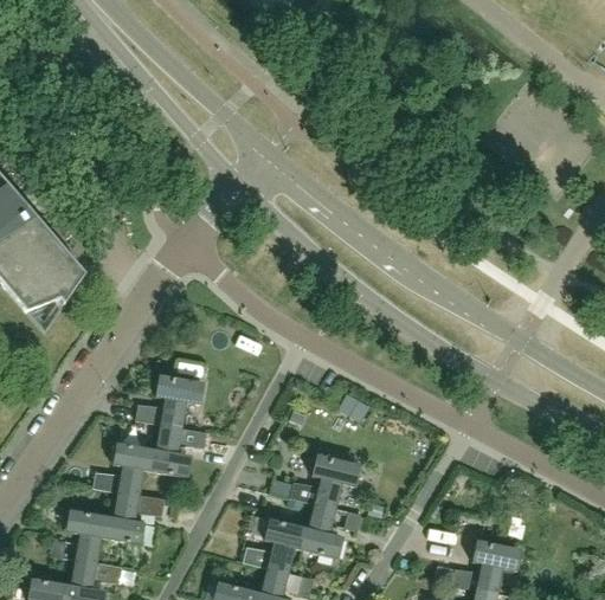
[(391,13),(398,0),(384,0),(380,7),(391,13)]
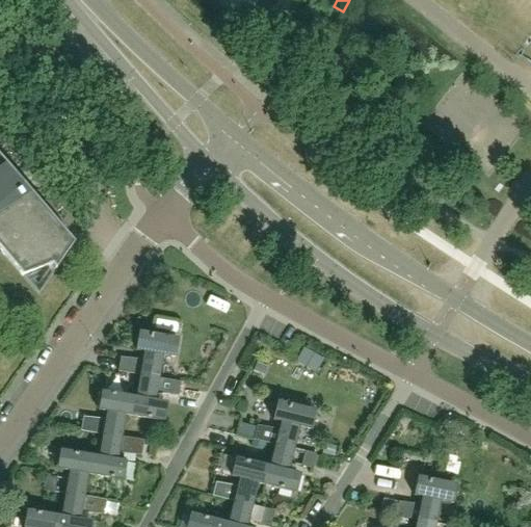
[(0,245),(23,271),(52,260),(56,265),(74,239),(30,189),(23,181),(0,154),(0,245)]
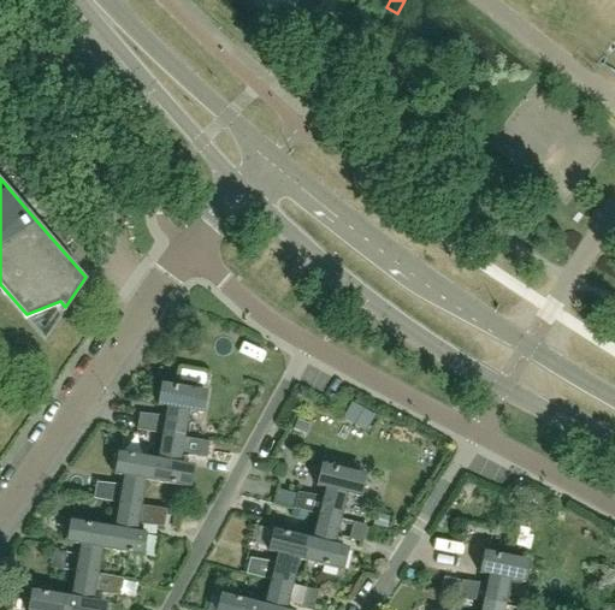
[(184,433),(188,408),(199,409),(202,409),(206,389),(200,388),(200,386),(160,379),(157,402),(166,404),(165,412),(154,412),(152,428),(163,430),(184,433)]
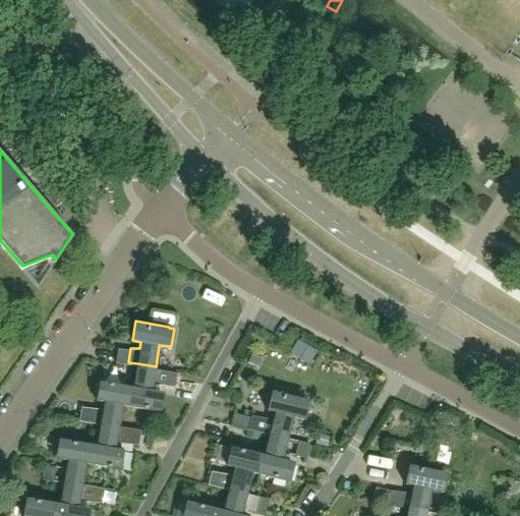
[(152,389),(156,366),(137,363),(133,386),(129,385),(126,404),(157,409),(160,390),(152,389)]
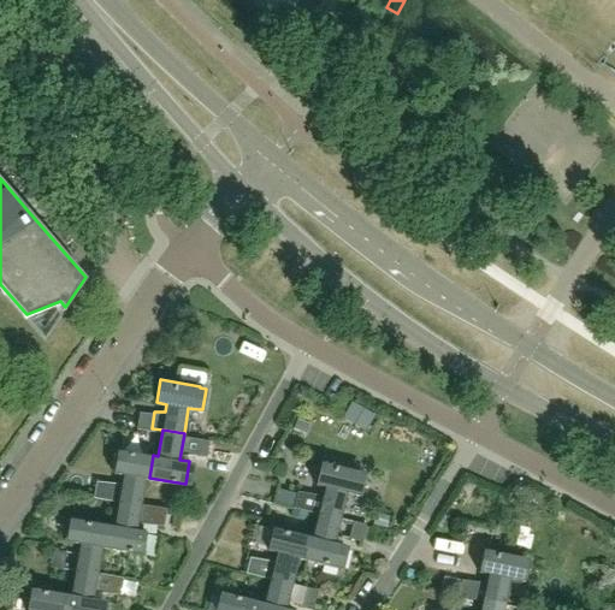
[(141,502),(146,477),(149,478),(153,455),(118,449),(113,472),(124,473),(123,480),(110,481),(106,498),(119,499),(141,503),(141,502)]
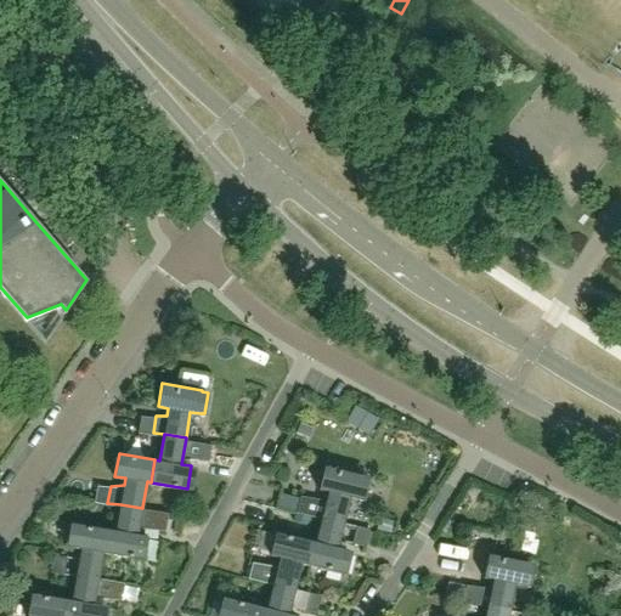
[(365,497),(370,476),(366,476),(367,475),(326,464),(320,486),(331,489),(323,515),(344,520),(351,495),(361,497),(361,496),(365,497)]
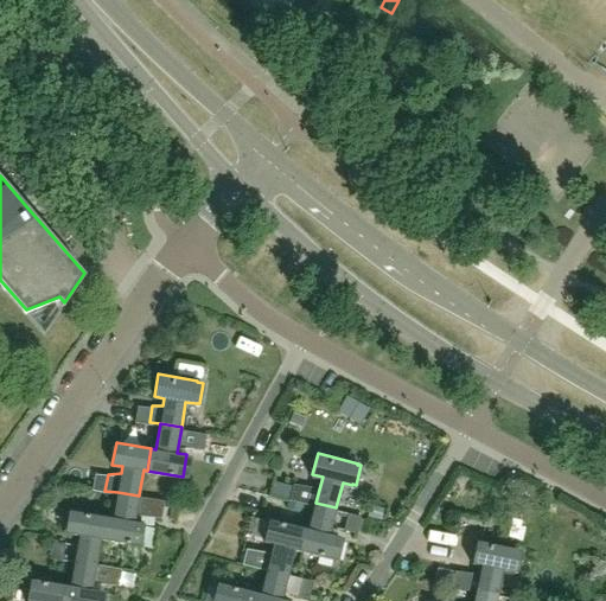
[(165,498),(139,494),(139,496),(117,492),(113,518),(108,517),(104,538),(140,544),(144,524),(134,522),(135,513),(163,515),(165,498)]
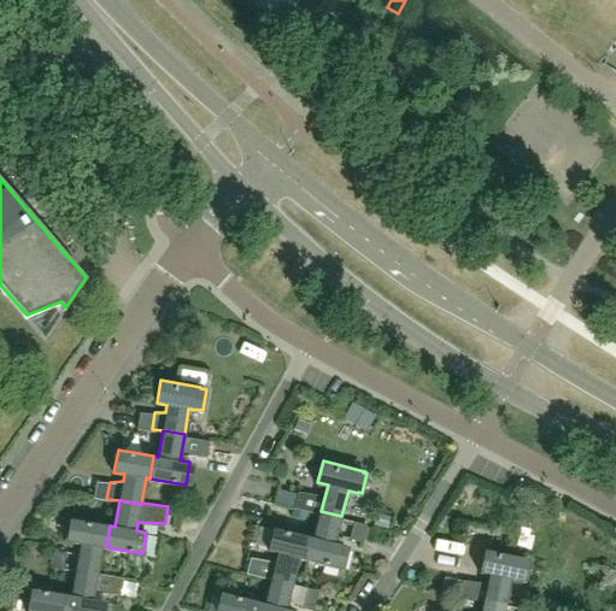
[(335,541),(341,516),(321,511),(315,536),(310,535),(304,558),(340,567),(345,544),(335,541)]
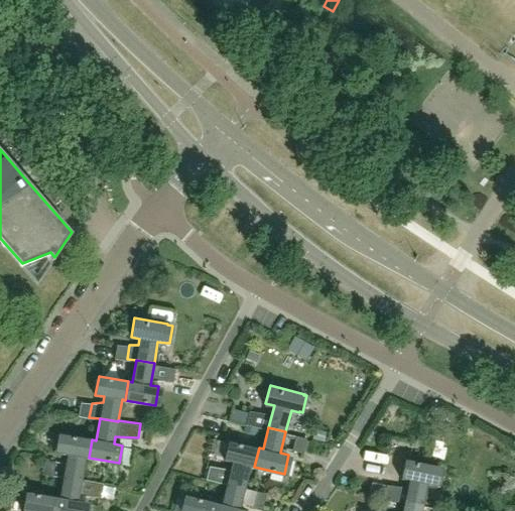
[(303,451),(306,436),(296,433),(292,448),(303,451)]
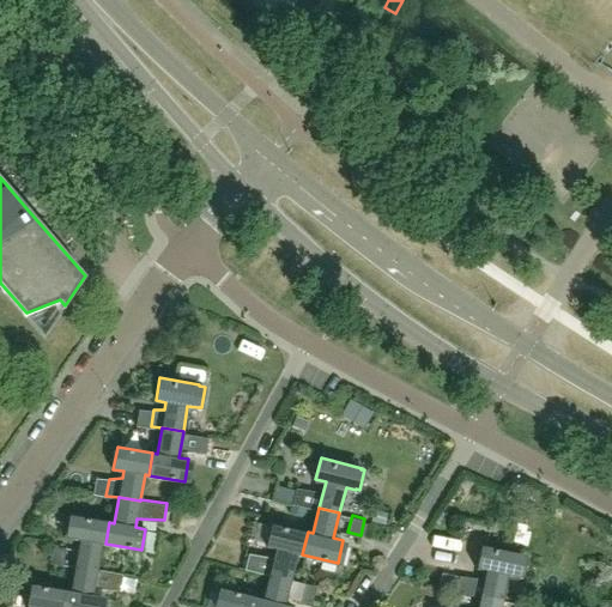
[(97,570),(102,544),(105,544),(109,522),(74,516),(70,538),(80,540),(76,565),(97,570)]
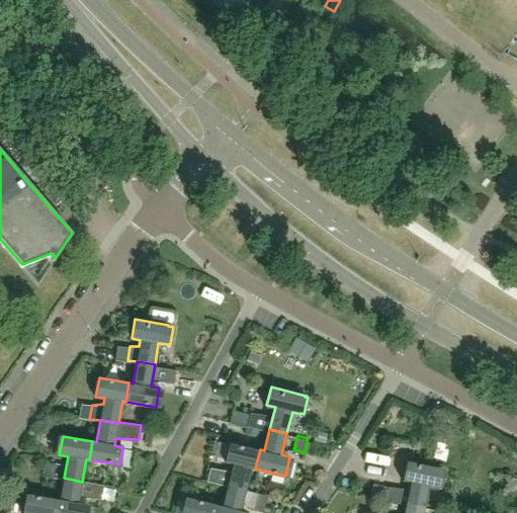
[(255,468),(260,449),(231,442),(226,460),(234,462),(233,469),(210,465),(207,479),(229,485),(246,489),(251,467),(255,468)]
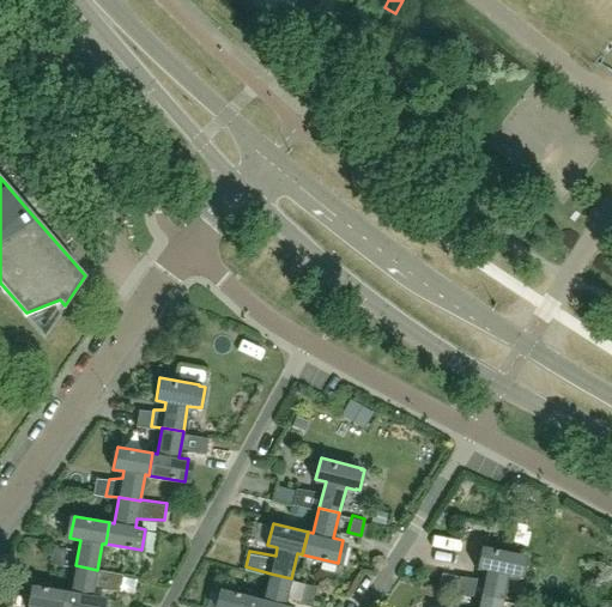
[(479,574),(459,571),(455,588),(480,594),(502,598),(507,571),(516,574),(517,572),(521,574),(526,553),(521,552),(521,551),(480,542),(476,565),(486,568),(485,575),(479,574)]
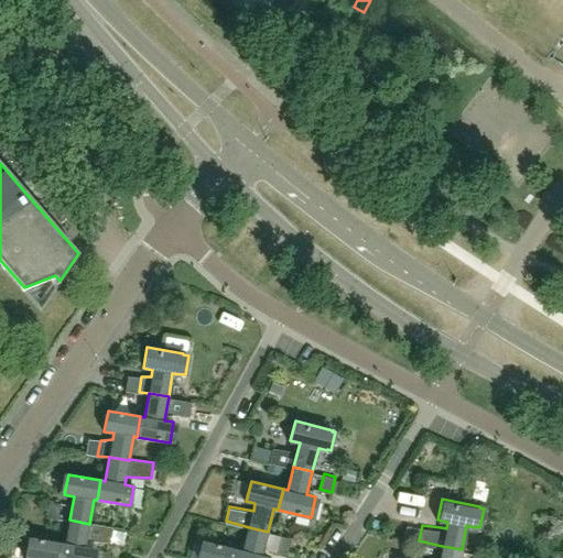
[(57,518),(61,503),(49,501),(45,516),(57,518)]
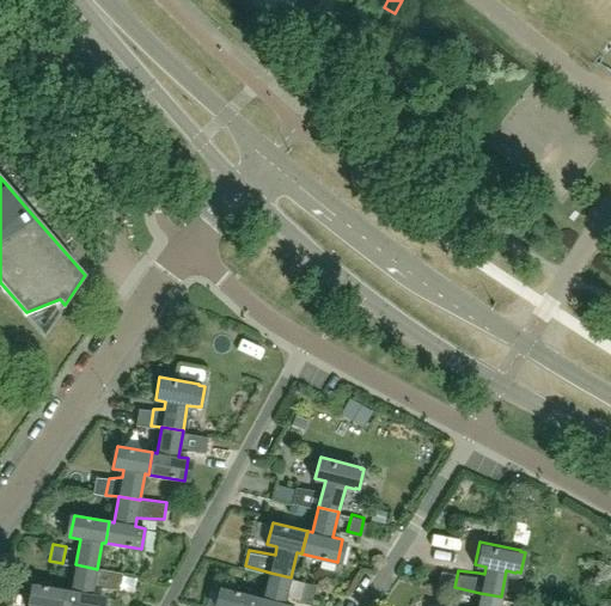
[(122,573),(97,569),(75,564),(71,591),(67,589),(63,605),(99,605),(102,597),(92,594),(93,587),(120,589),(122,573)]
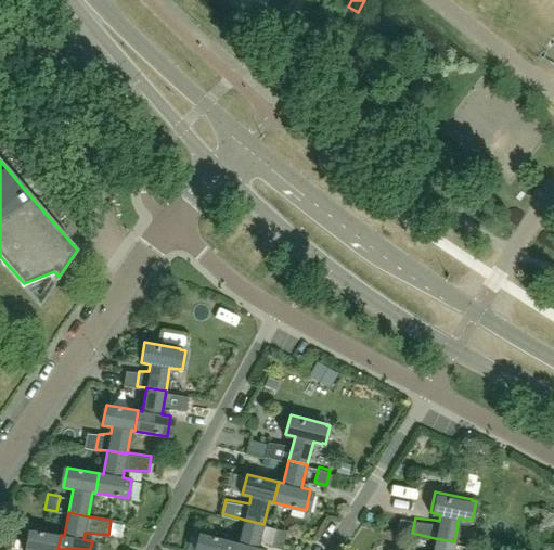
[(258,547),(260,539),(283,544),(286,529),(275,526),(263,524),(245,520),(239,541),(235,541),(232,549),(266,549),(267,549),(258,547)]
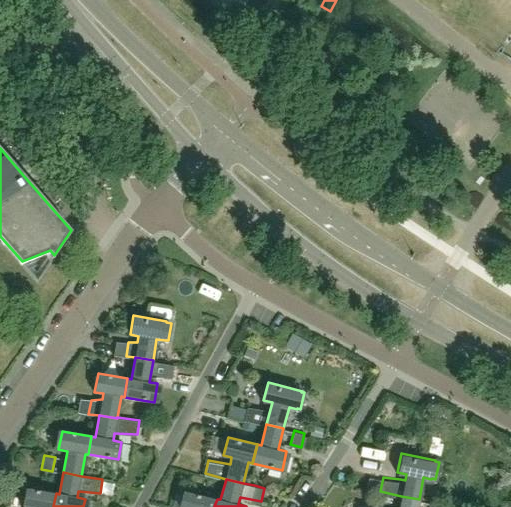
[(53,506),(56,493),(26,488),(22,506),(26,506),(53,506)]
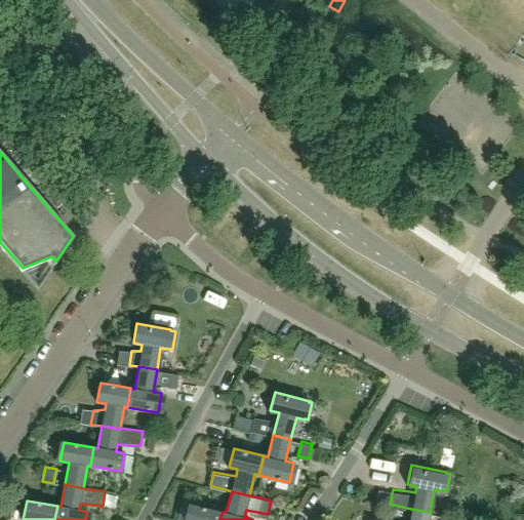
[(219,519),(223,512),(192,504),(188,519),(219,519)]
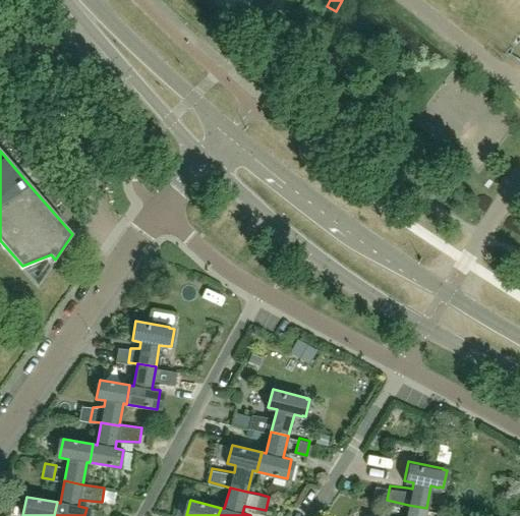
[(424,515),(426,508),(408,505),(405,515),(424,515)]
